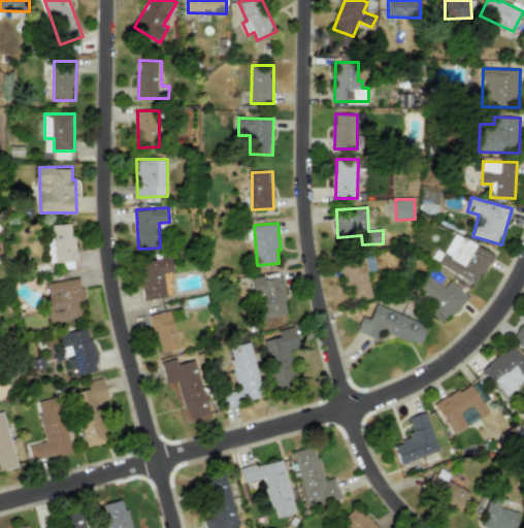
[(52,225),(54,262),(78,261),(77,235),(73,235),(72,224),(52,225)]
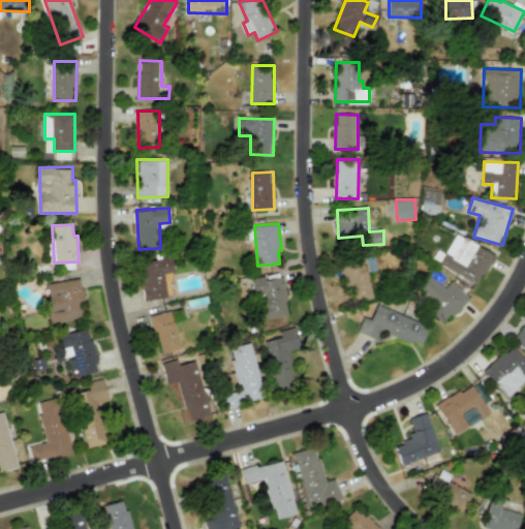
[(440,263),(479,285),(496,255),(458,232),(440,263)]
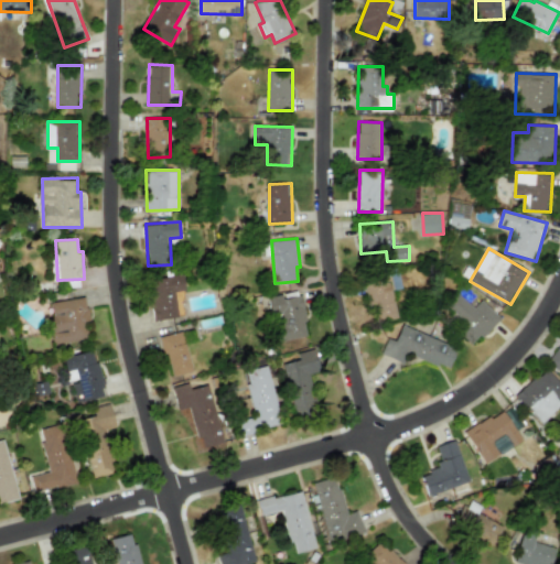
[(158,321),(181,316),(176,292),(186,290),(184,273),(150,280),(158,321)]
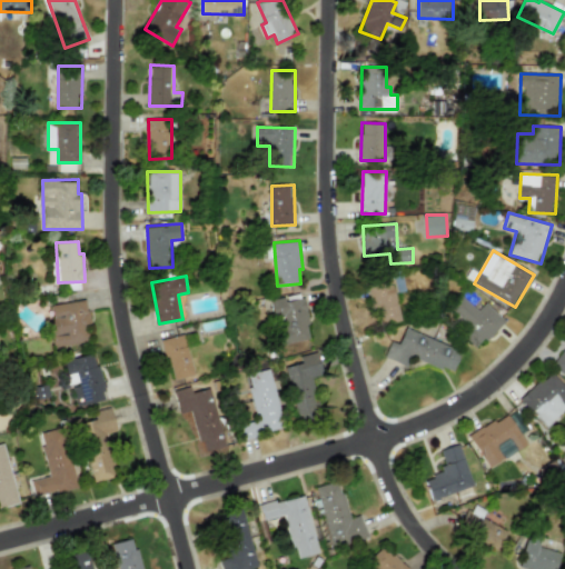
[(382,325),(404,320),(395,279),(369,285),(374,307),(378,306),(382,325)]
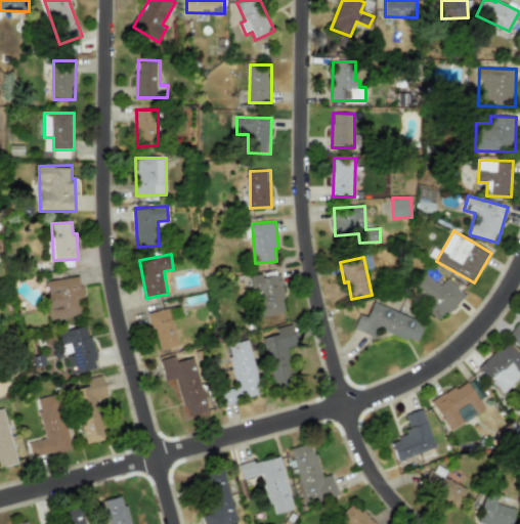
[(251,275),(259,317),(288,311),(279,270),(251,275)]
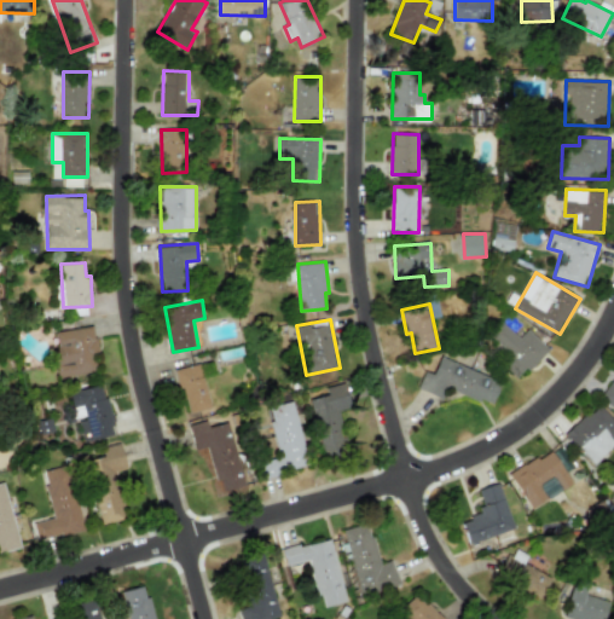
[(550,348),(529,329),(521,337),(504,322),(490,337),(508,353),(502,359),(521,379),(550,348)]
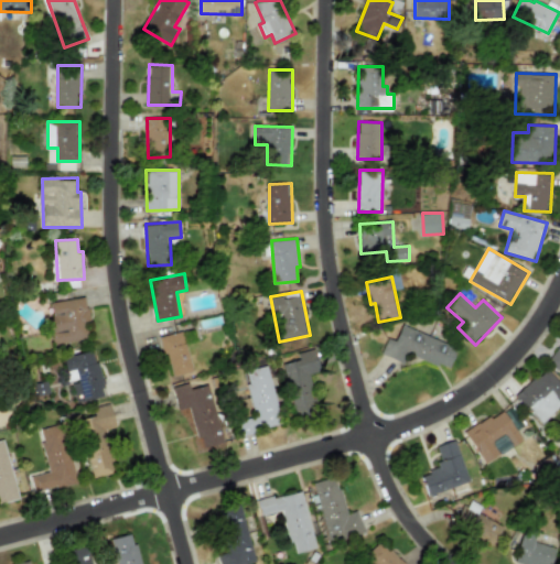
[(51,301),(55,343),(92,339),(88,297),(51,301)]
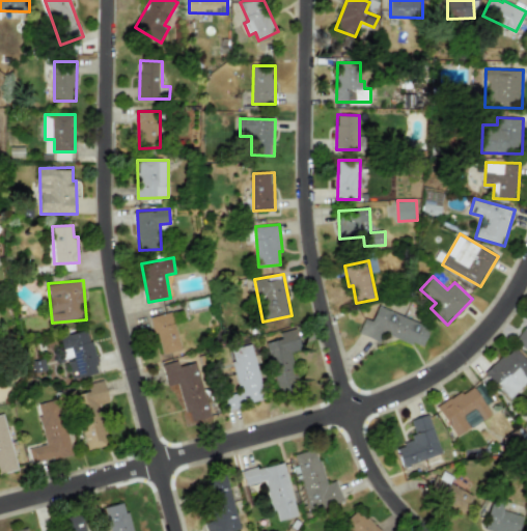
[(373,320),(366,317),(360,333),(381,341),(385,332),(423,347),(432,327),(379,306),(373,320)]
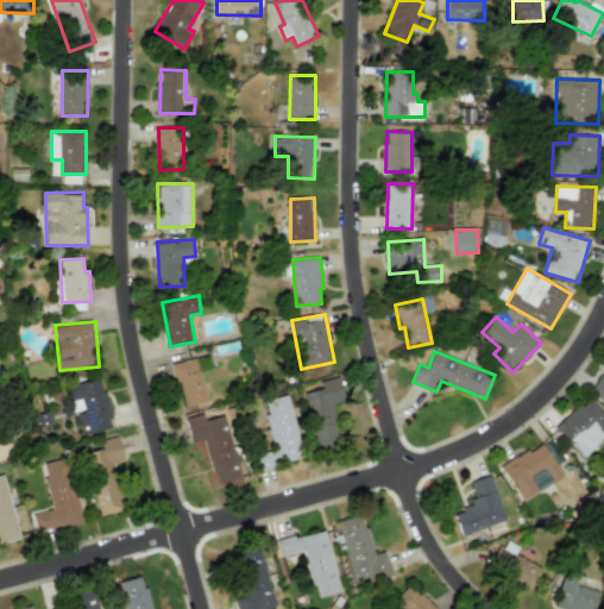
[(187,407),(209,401),(199,357),(175,363),(187,407)]
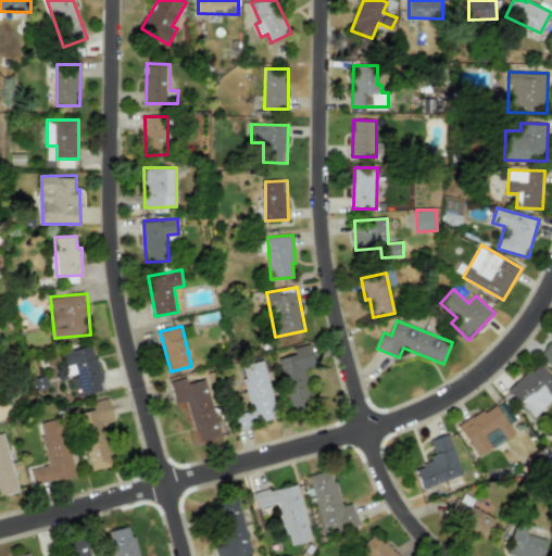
[(551,341),(540,358),(551,366),(551,341)]
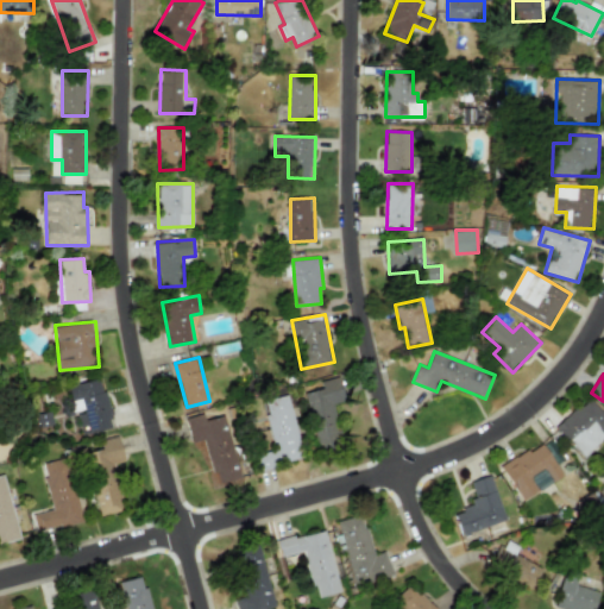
[(69,385),(75,413),(80,412),(85,434),(114,428),(105,377),(69,385)]
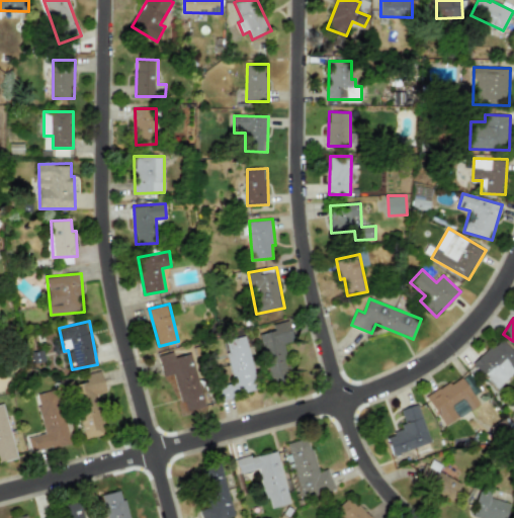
[(260,334),(271,380),(292,375),(284,343),(294,340),(290,321),(274,324),(275,331),(260,334)]
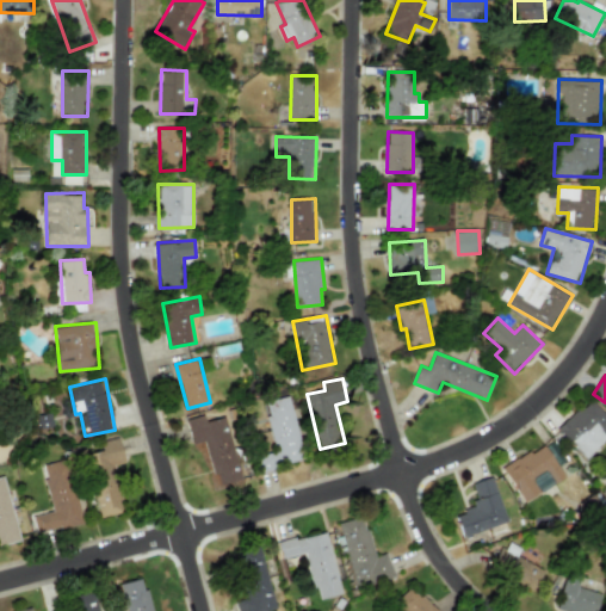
[(305,461),(291,396),(265,401),(276,451),(258,455),(260,470),(305,461)]
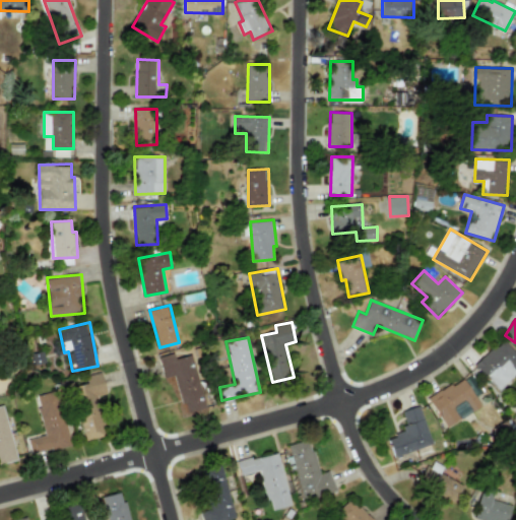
[(515,350),(503,338),(476,366),(502,390),(515,376),(515,368),(515,350)]
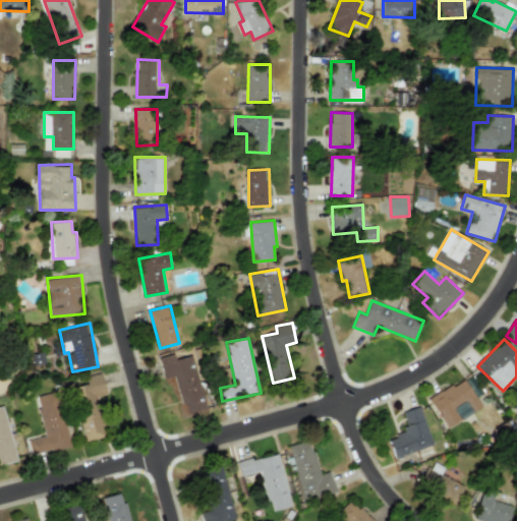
[(193,355),(177,358),(176,353),(160,357),(165,379),(177,377),(186,414),(207,409),(193,355)]
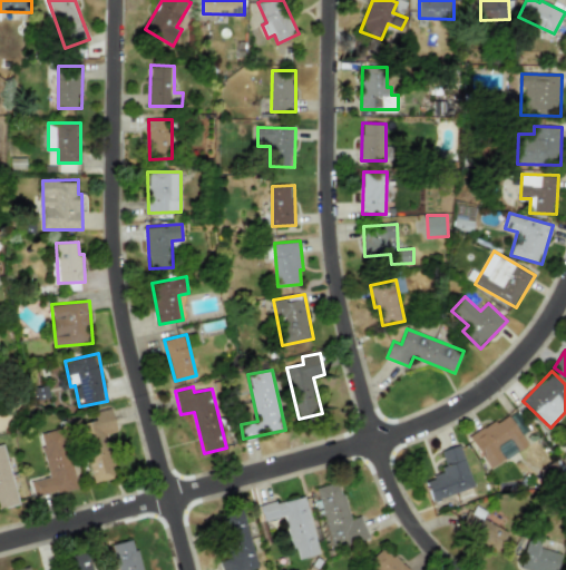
[(118,432),(113,408),(95,412),(97,420),(81,424),(96,482),(115,478),(113,467),(115,465),(107,435),(118,432)]
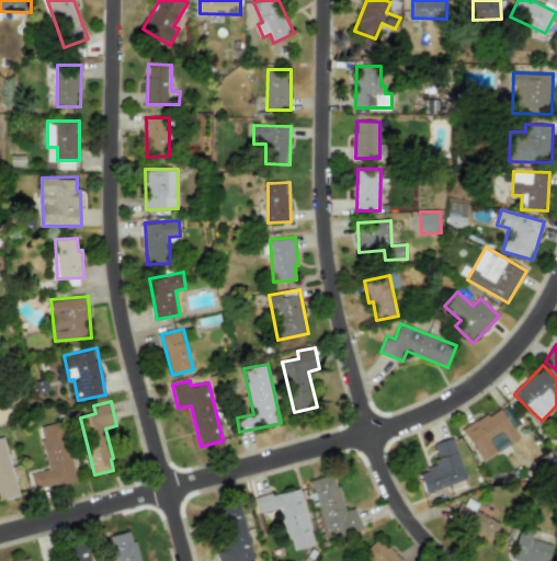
[(521,437),(500,405),(464,431),(485,461),(521,437)]
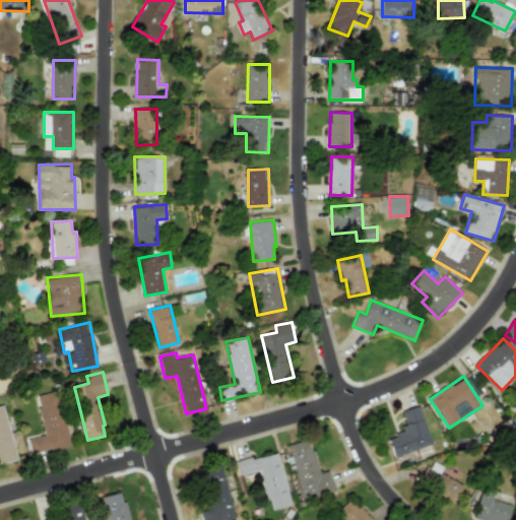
[(47,435),(29,439),(34,454),(72,445),(59,390),(38,395),(47,435)]
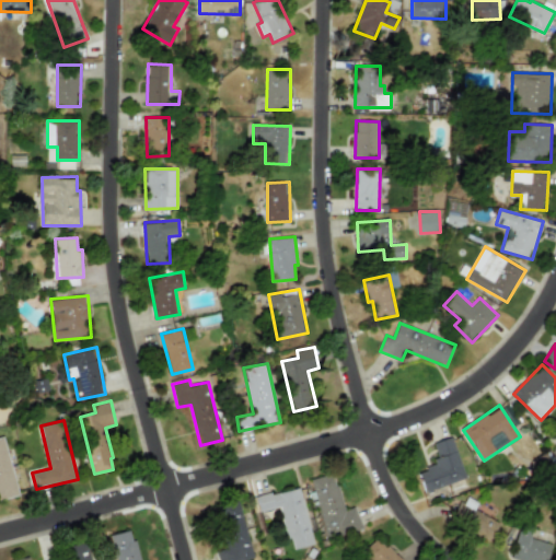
[(0,500),(20,496),(7,436),(0,438),(0,500)]
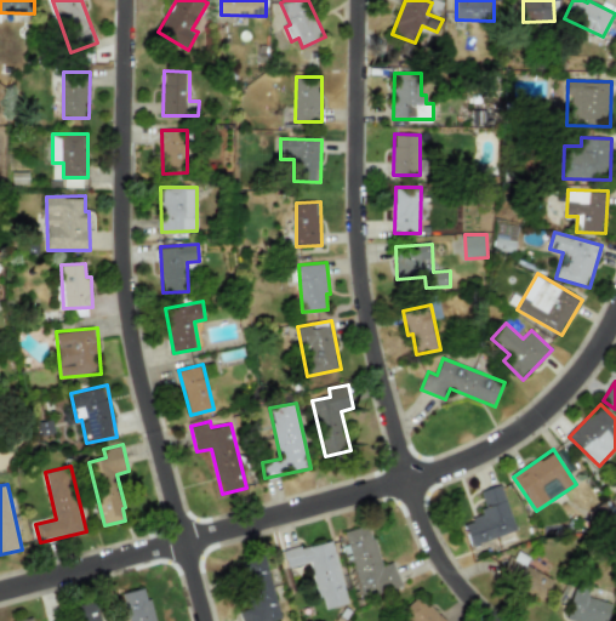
[(482,490),(489,512),(465,520),(473,546),(518,530),(502,484),(482,490)]
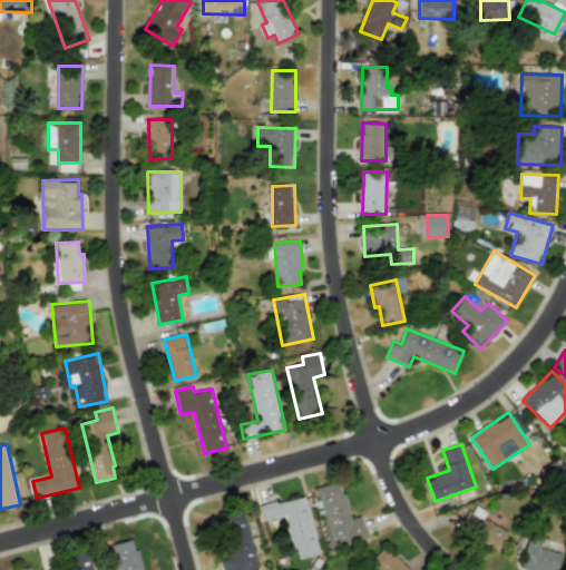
[(351,519),(342,482),(319,488),(333,547),(370,539),(364,516),(351,519)]
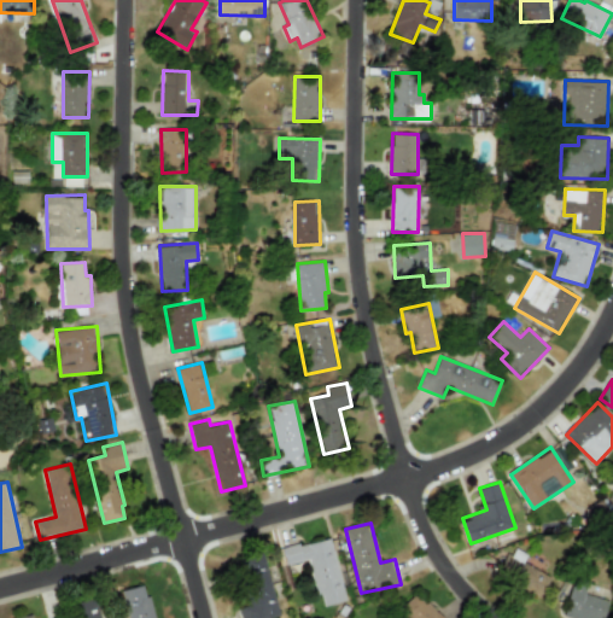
[(348,600),(332,537),(285,548),(289,564),(311,559),(322,606),(348,600)]
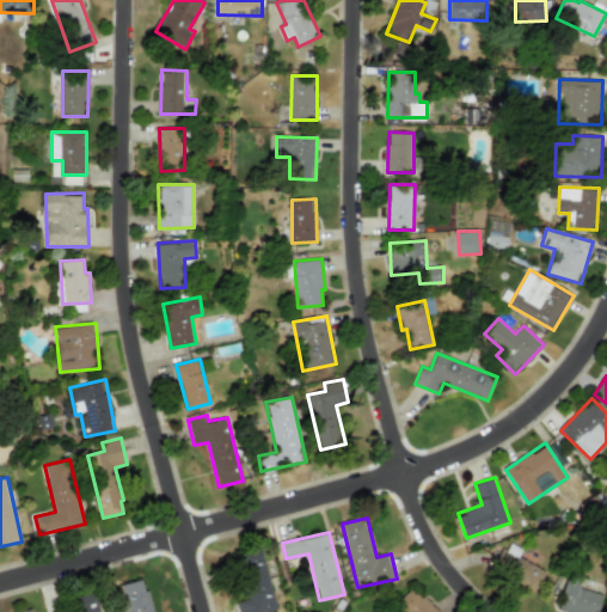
[(520,557),(523,549),(512,543),(497,570),(537,591),(547,570),(520,557)]
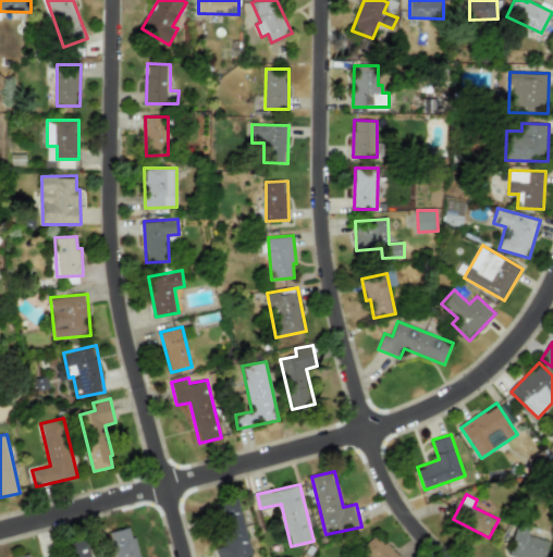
[(217,504),(226,545),(217,548),(219,556),(245,556),(254,555),(240,497),(217,504)]
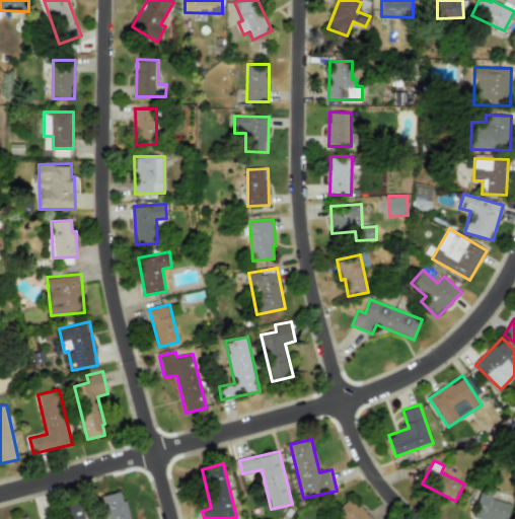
[(507,518),(512,504),(492,498),(495,488),(483,485),(474,516),(485,518),(507,518)]
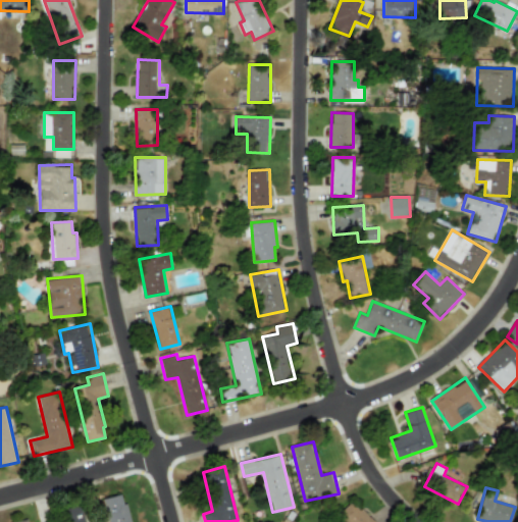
[(105,499),(110,521),(133,521),(127,503),(124,504),(122,493),(105,499)]
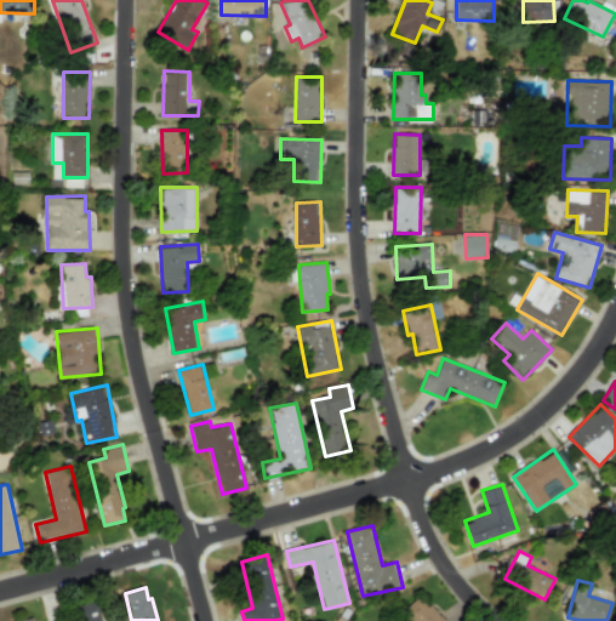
[(409,620),(445,620),(422,594),(401,613),(409,620)]
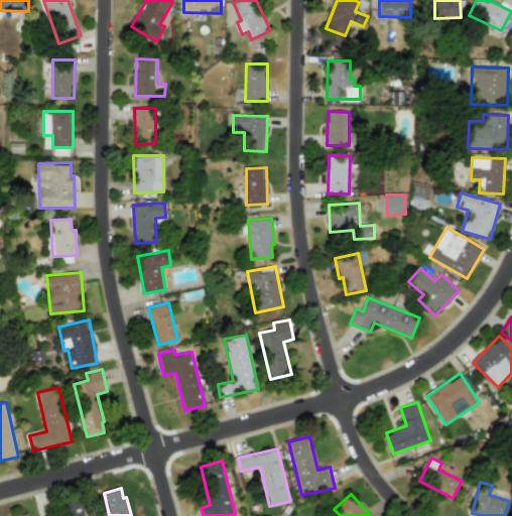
[(62,504),(65,515),(85,515),(81,499),(62,504)]
